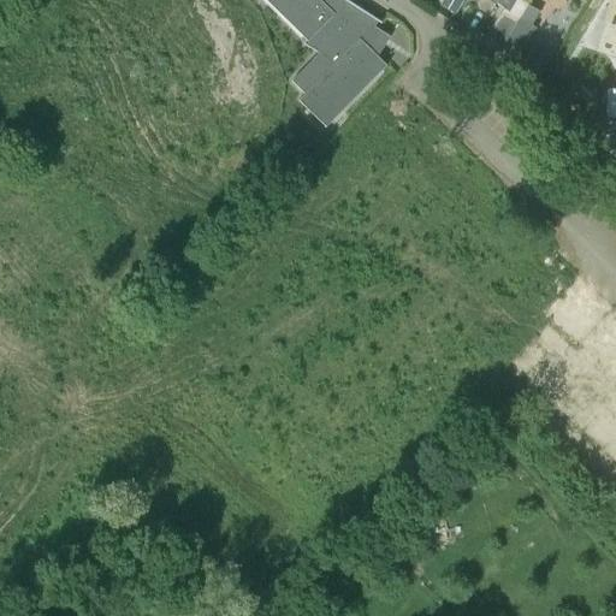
[(266,0),(307,40),(304,43),(319,53),(292,82),(304,94),(298,100),(326,126),(386,65),(378,57),(390,35),(375,27),(379,21),(347,0),(266,0)]
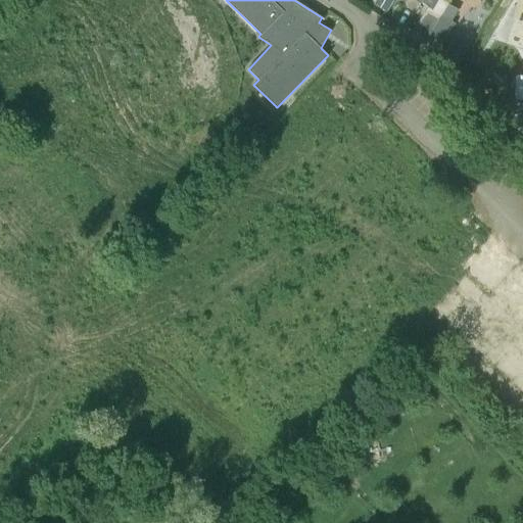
[(387,11),(394,0),(376,0),(374,3),(387,11)]
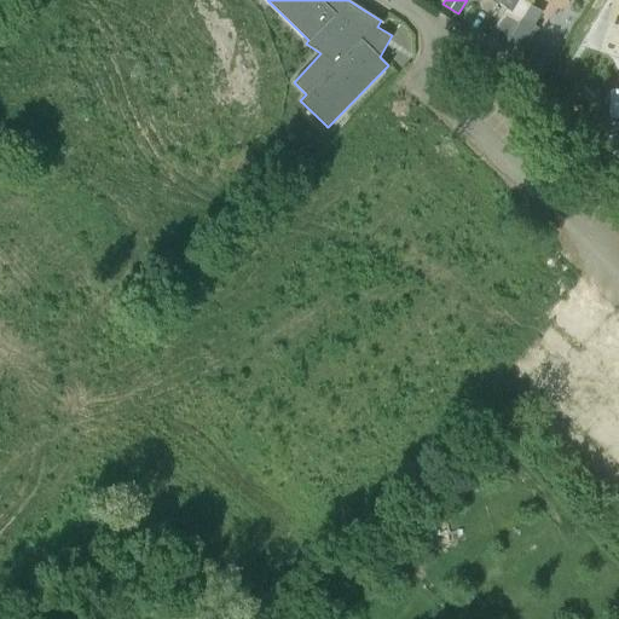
[(505,47),(532,5),(524,0),(519,0),(513,12),(507,9),(489,36),(505,47)]
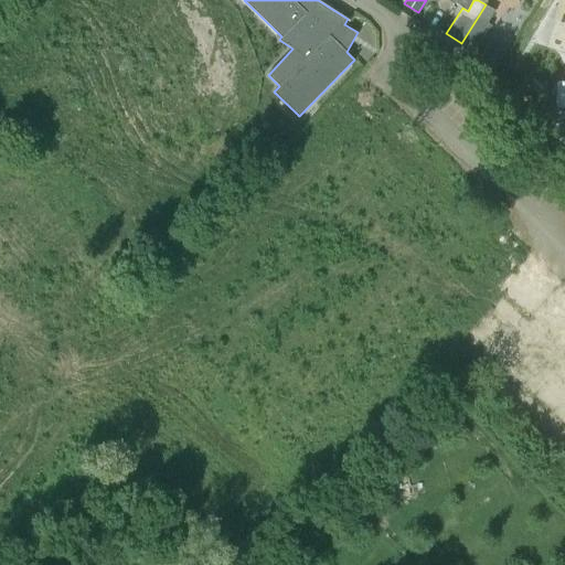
[(496,11),(486,4),(461,43),(476,52),(492,25),(488,23),(496,11)]
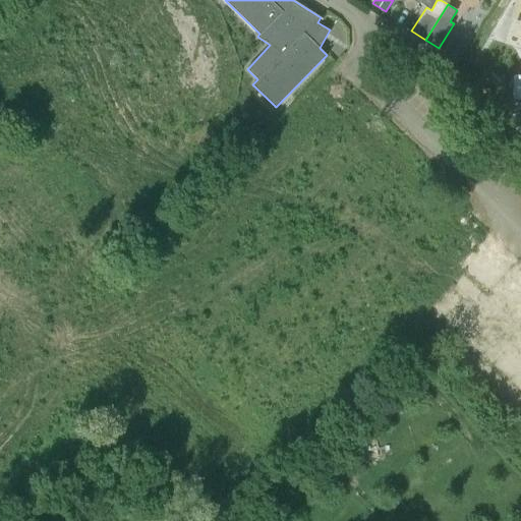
[(520,20),(518,19),(510,41),(520,45),(520,43),(520,20)]
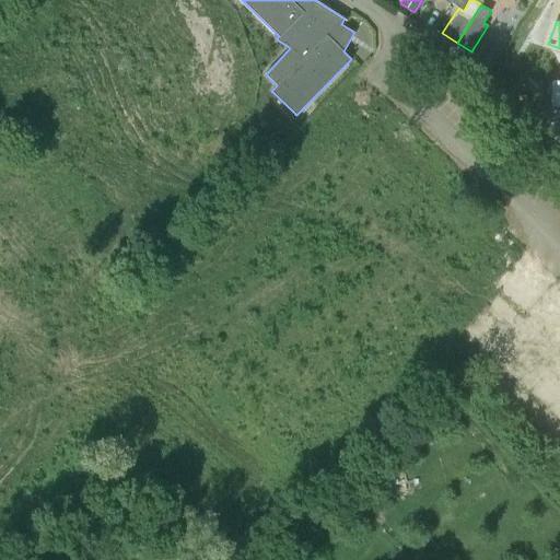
[(491,71),(500,57),(485,48),(476,61),(491,71)]
